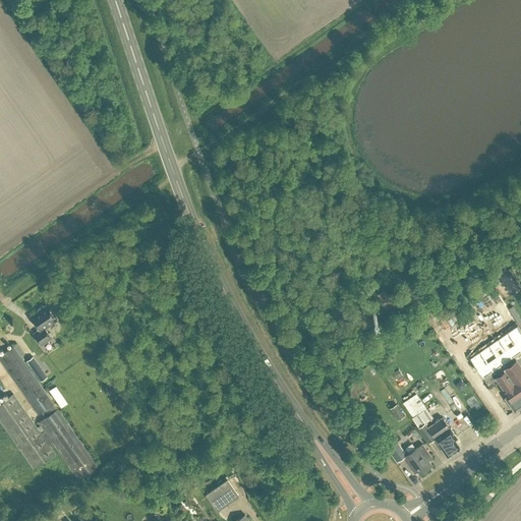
[(390,299),(384,289),(377,293),(384,303),(390,299)]
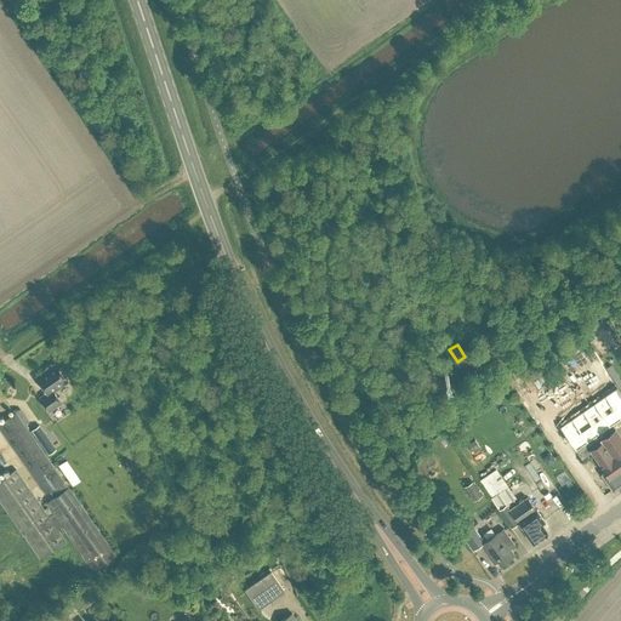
[(558,360),(542,371),(550,382),(567,370),(558,360)]
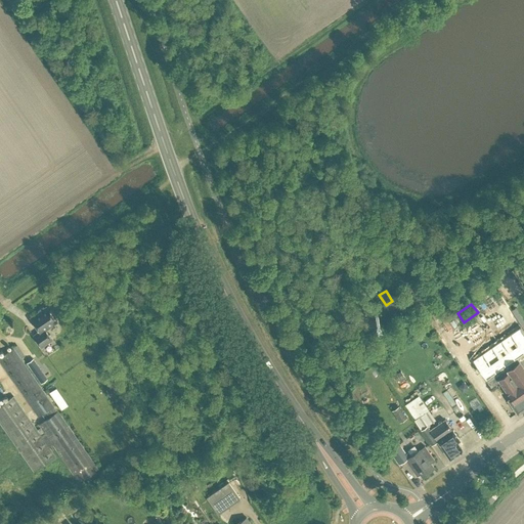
[(56,321),(46,306),(44,307),(43,306),(37,310),(38,312),(30,317),(39,331),(33,335),(40,346),(51,339),(44,330),(56,321)]
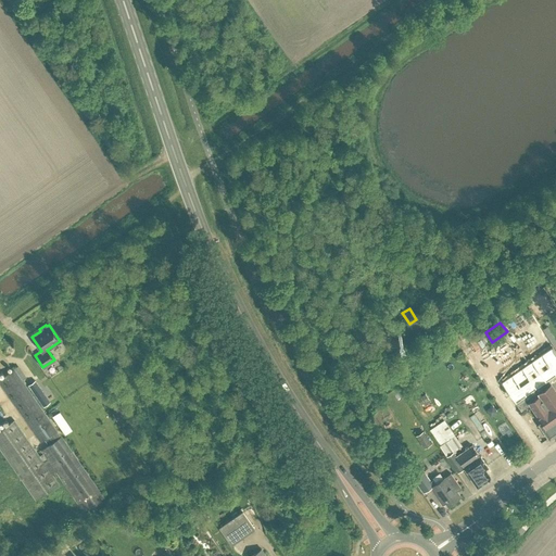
[(396,344),(384,326),(371,335),(383,352),(396,344)]
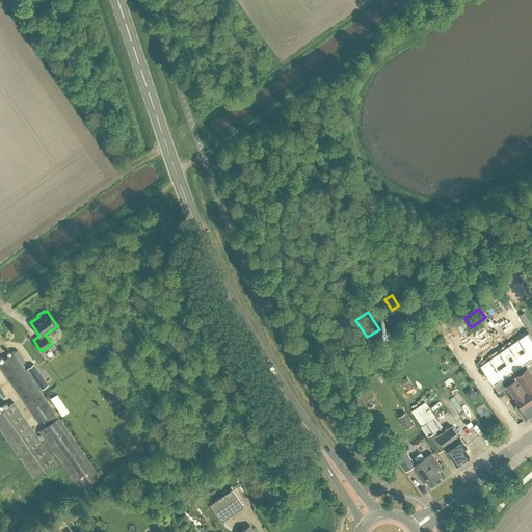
[(507,387),(515,398),(519,404),(516,405),(525,419),(531,414),(531,374),(530,372),(531,370),(531,337),(528,330),(479,365),(493,384),(499,392),(507,387)]
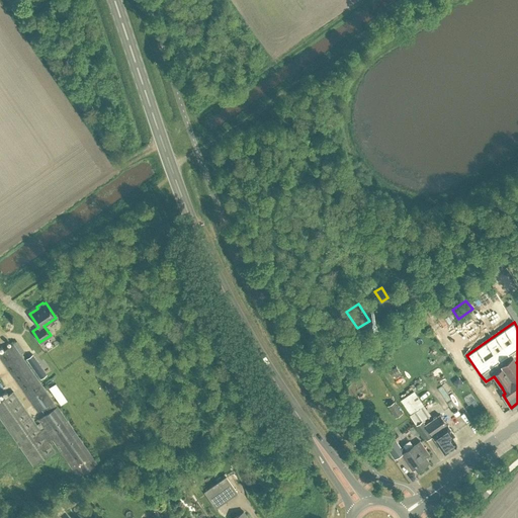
[(44,426),(78,476),(96,462),(57,405),(52,408),(49,403),(53,401),(12,343),(0,351),(0,357),(37,411),(40,408),(45,413),(37,418),(39,421),(44,426)]
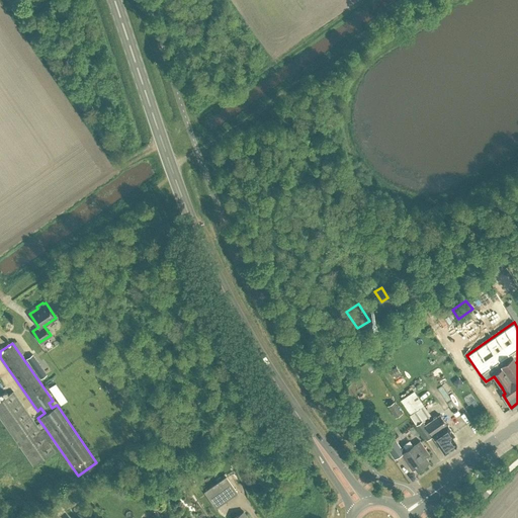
[(32,353),(26,358),(40,378),(48,374),(32,353)]
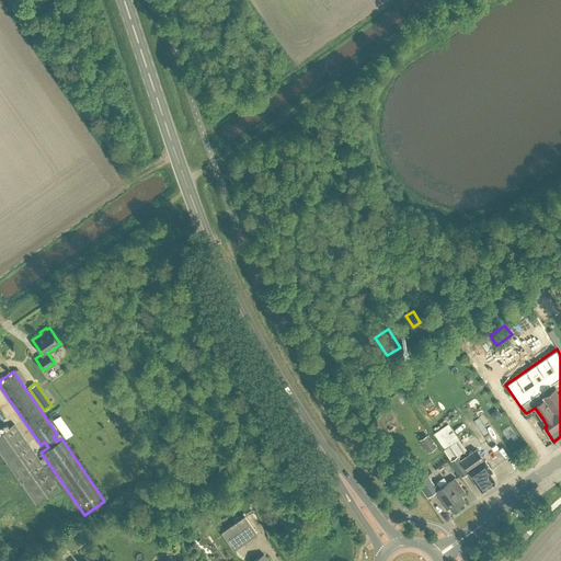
[(122,412),(114,416),(118,424),(126,420),(122,412)]
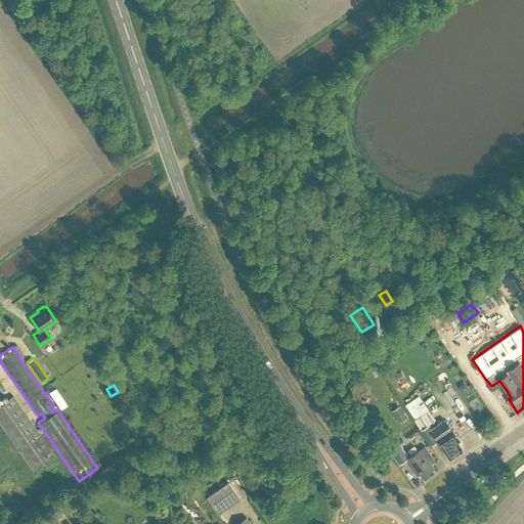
[(55,455),(12,395),(0,403),(0,422),(34,470),(55,455)]
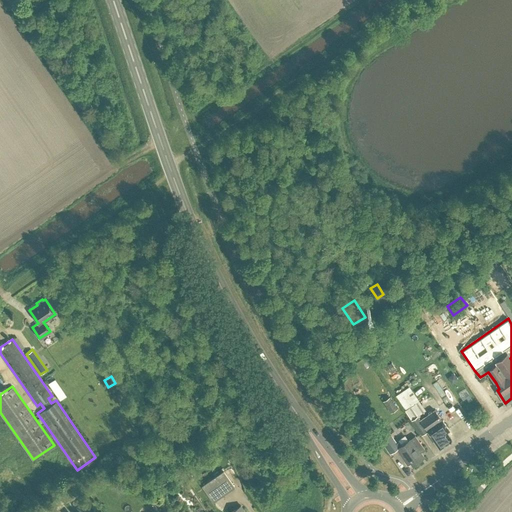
[(382,402),(389,414),(397,410),(390,397),(382,402)]
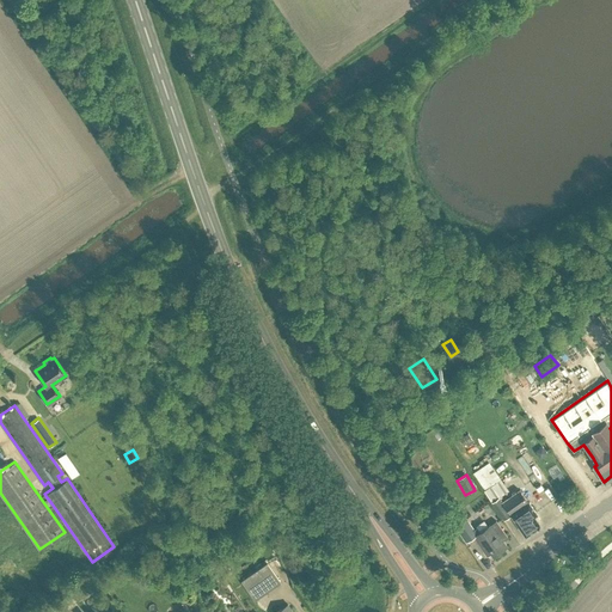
[(510,514),(525,536),(538,526),(539,522),(533,515),(537,513),(530,502),(528,502),(519,490),(502,502),(500,497),(509,490),(501,479),(484,491),(491,502),(503,519),(510,514)]
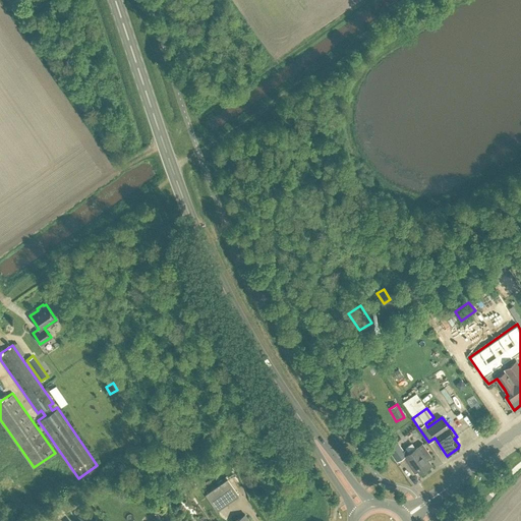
[(397,441),(388,447),(397,461),(403,457),(414,472),(417,470),(419,473),(428,466),(430,465),(431,465),(427,460),(429,459),(431,457),(422,443),(415,448),(408,453),(406,449),(403,450),(397,441)]
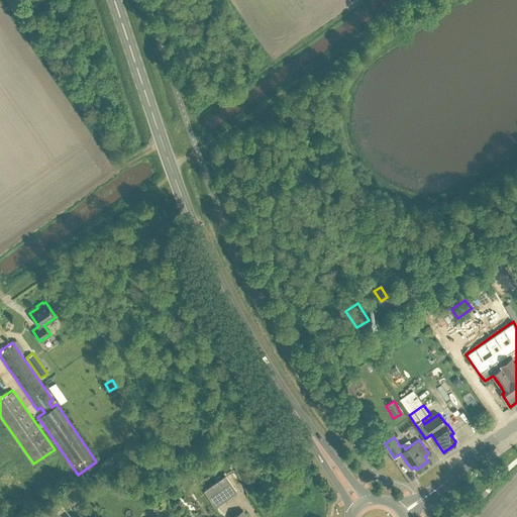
[(203,490),(214,507),(236,491),(234,487),(238,484),(230,472),(203,490)]
